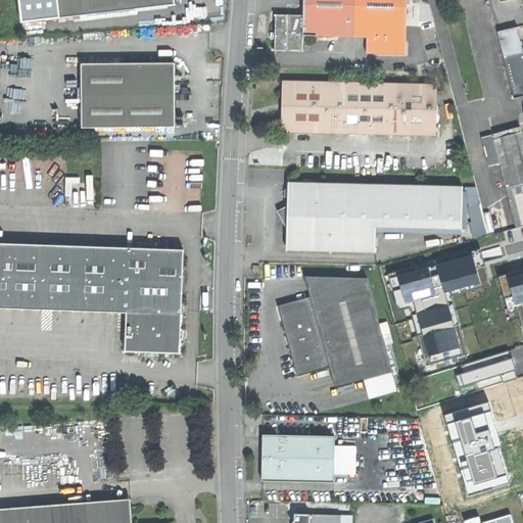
[(57,0),(59,17),(175,5),(174,0),(57,0)]
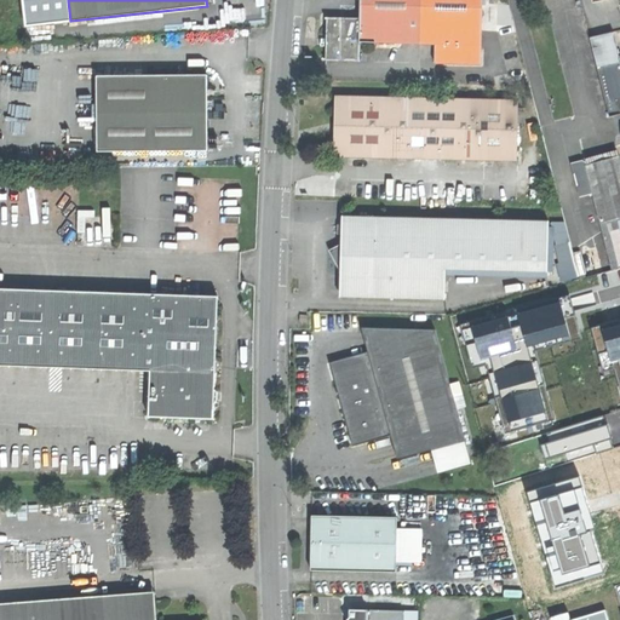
[(360,42),(420,44),(422,0),(359,0),(360,18),(327,18),(326,39),(320,39),(320,47),(326,47),(326,61),(359,61),(360,42)]
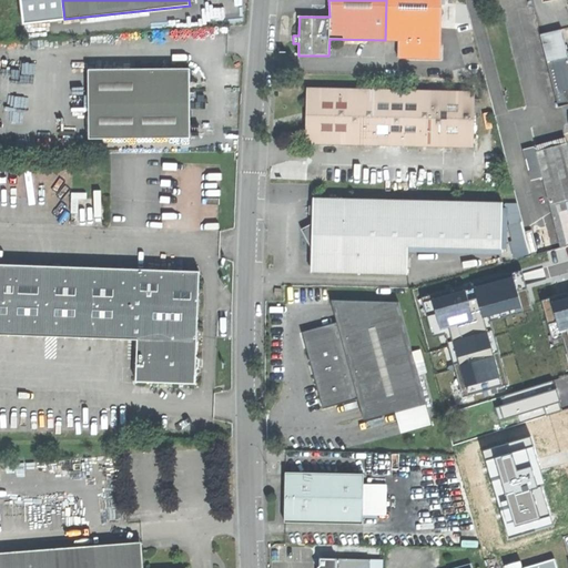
[(442,0),(386,0),(385,40),(399,41),(398,58),(440,59),(442,0)]
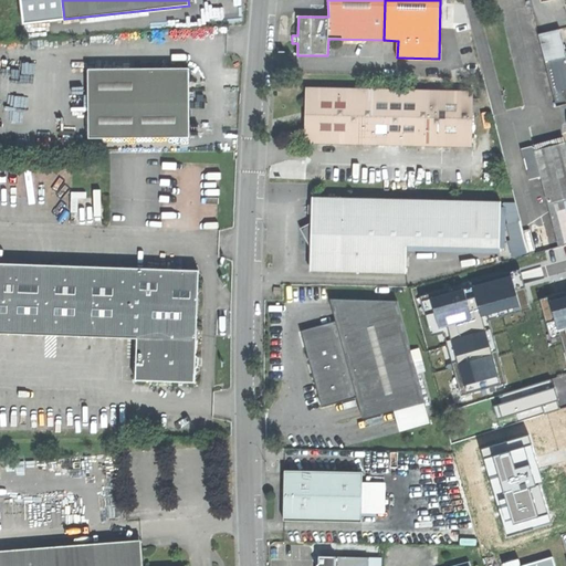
[(565,55),(552,60),(558,88),(562,87),(565,86),(565,55)]
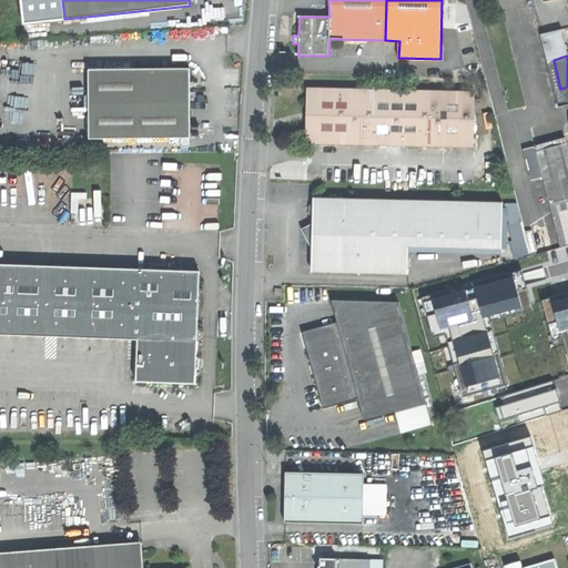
[(567,104),(564,88),(560,89),(554,60),(548,61),(558,107),(567,104)]
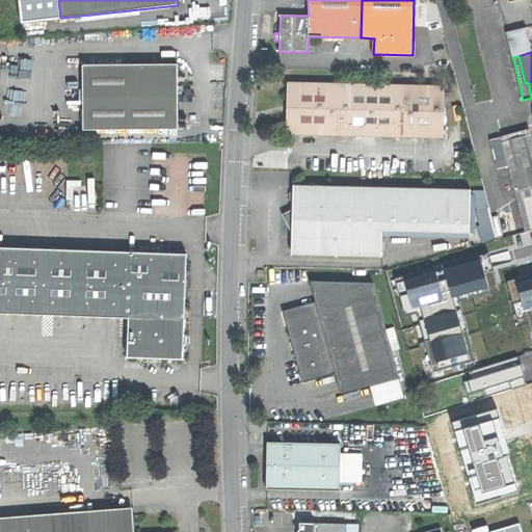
[(83,64),(83,130),(178,130),(178,95),(178,64),(83,64)]
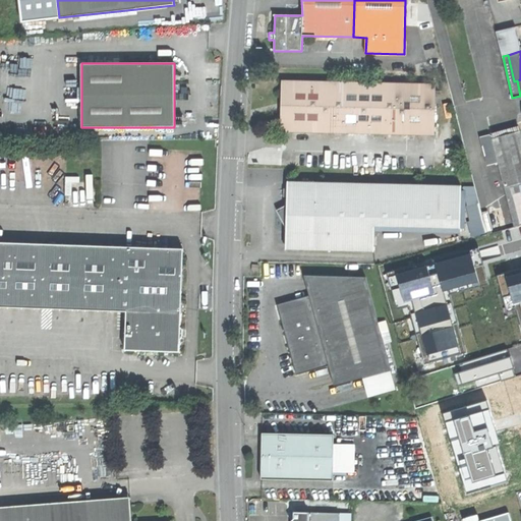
[(281,108),(280,132),(435,136),(436,84),(282,80),(281,108)]
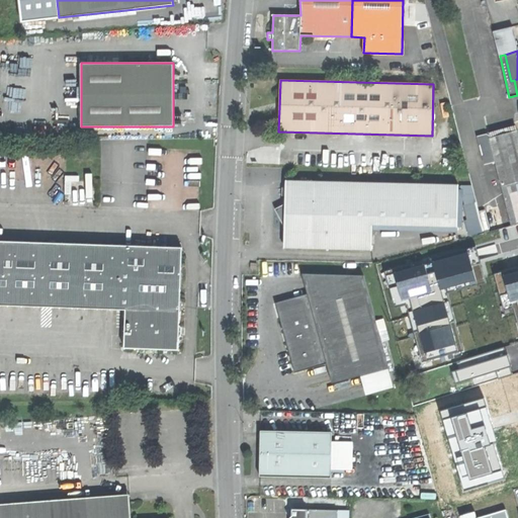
[(490,139),(501,181),(517,176),(517,133),(517,132),(490,139)]
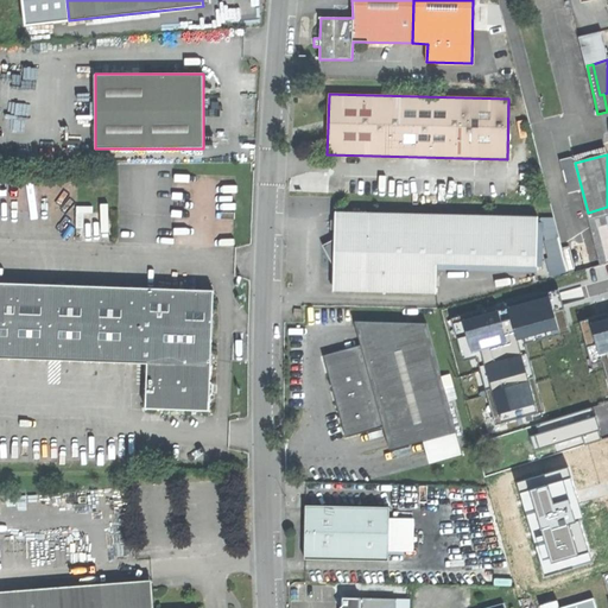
[(601,264),(607,261),(607,207),(588,213),(601,264)]
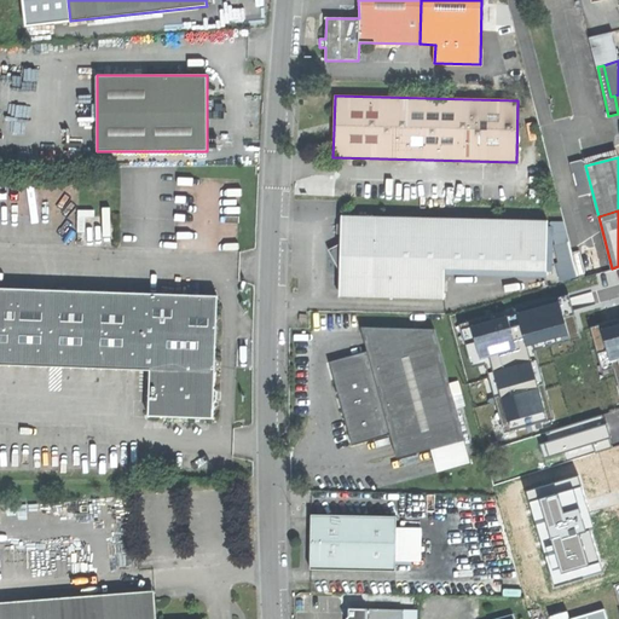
[(329,250),(340,271),(352,296),(444,299),(445,268),(547,272),(548,221),(341,217),(341,232),(341,243),(329,250)]
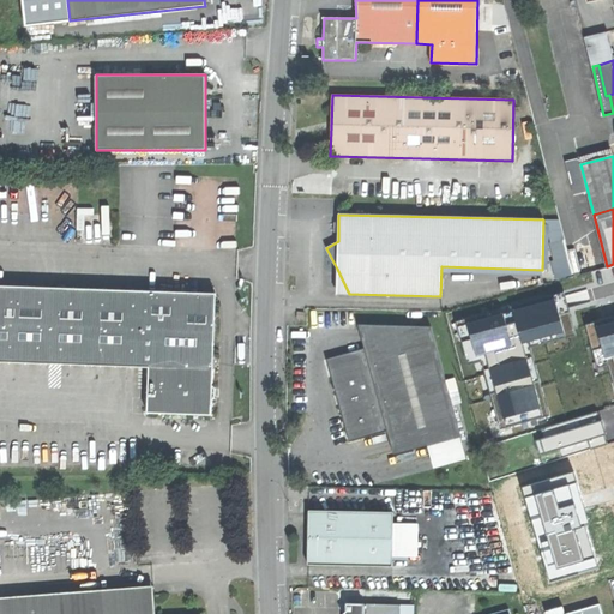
[(349,294),(337,269),(337,294),(349,294)]
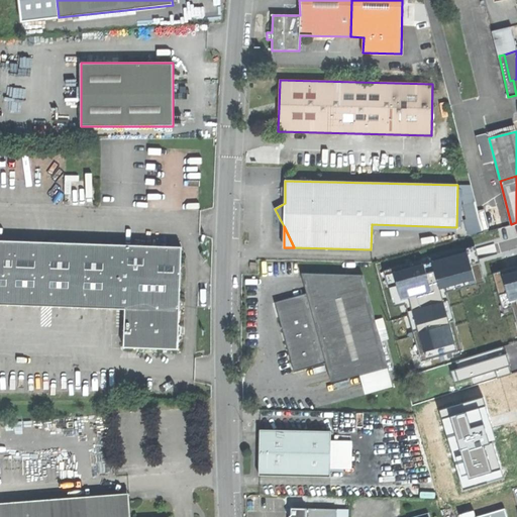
[(405,303),(421,360),(461,349),(445,292),(485,281),(473,237),(381,263),(394,306),(405,303)]
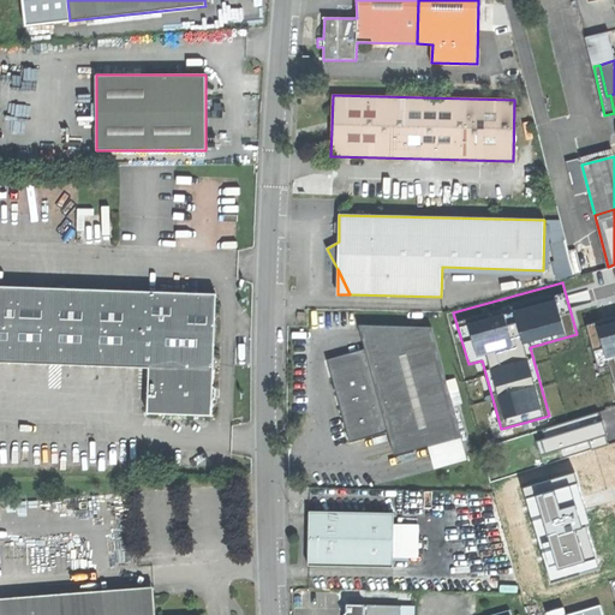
[(216,294),(0,286),(0,362),(149,368),(148,413),(212,416),(212,401),(215,401),(215,388),(213,388),(214,348),(216,294)]
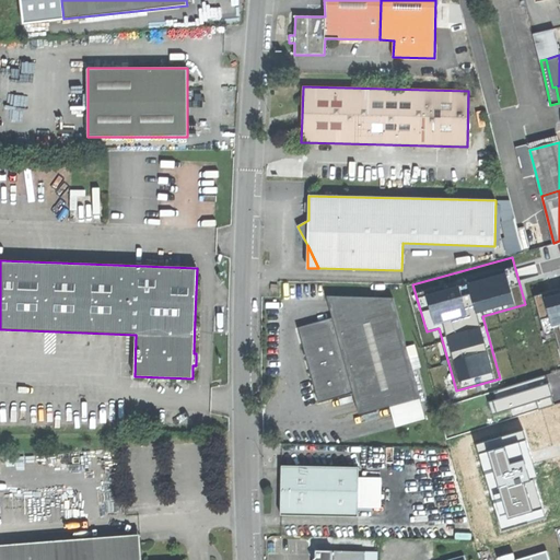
[(559,289),(534,296),(545,335),(555,331),(559,352),(559,289)]
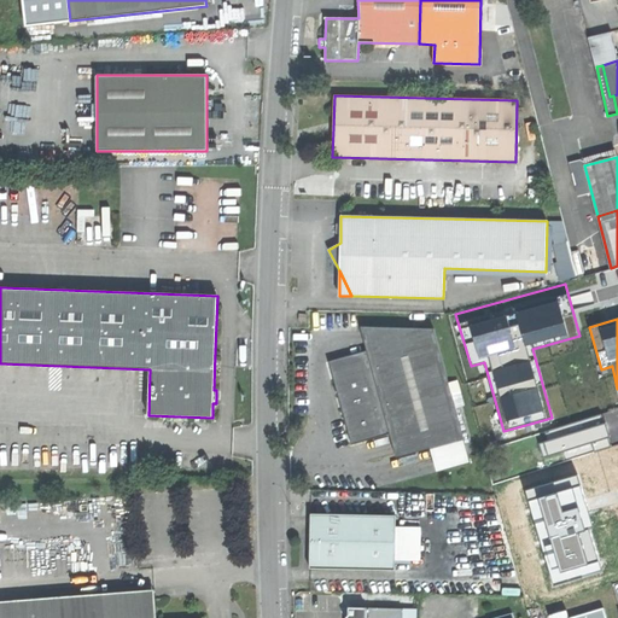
[(342,409),(351,445),(390,433),(397,458),(432,448),(438,471),(472,461),(466,438),(433,328),(360,328),(366,351),(328,361),(342,409)]
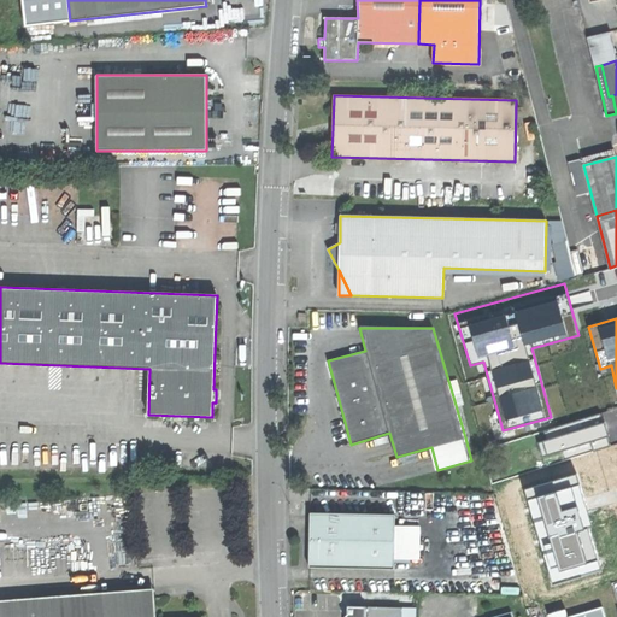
[(610,445),(600,413),(544,430),(546,440),(538,442),(542,457),(592,441),(594,450),(610,445)]
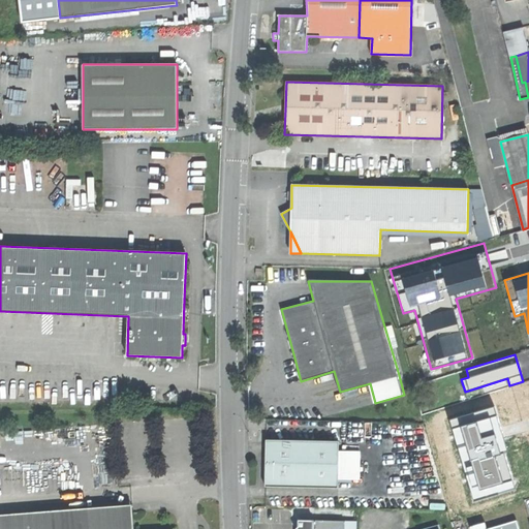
[(493,408),(449,421),(473,502),(517,490),(493,408)]
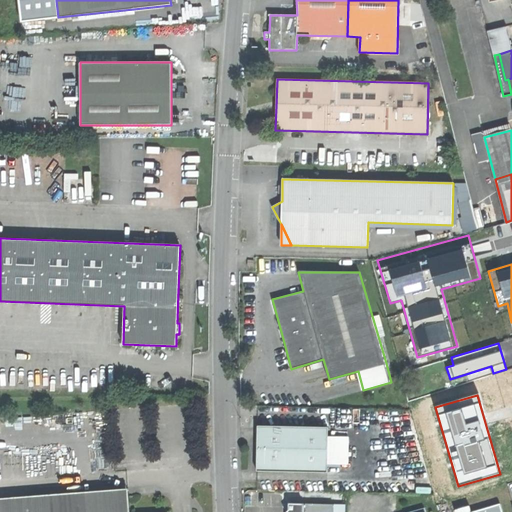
[(257,448),(257,470),(328,472),(329,426),(257,425),(257,448)]
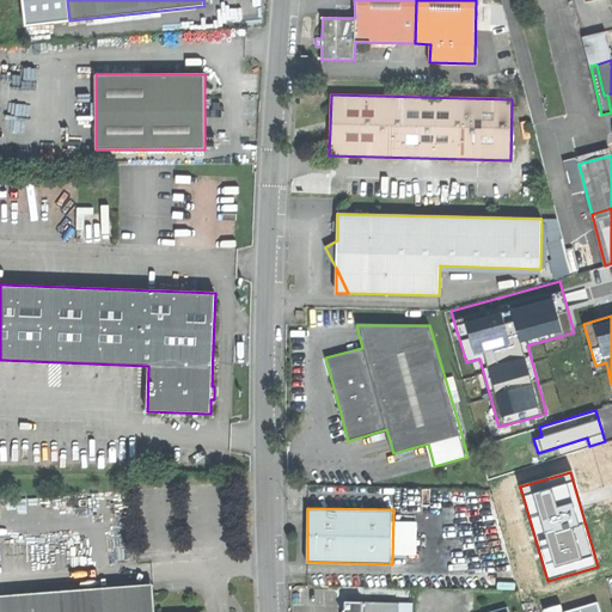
[(0,595),(0,611),(153,611),(152,585),(0,595)]
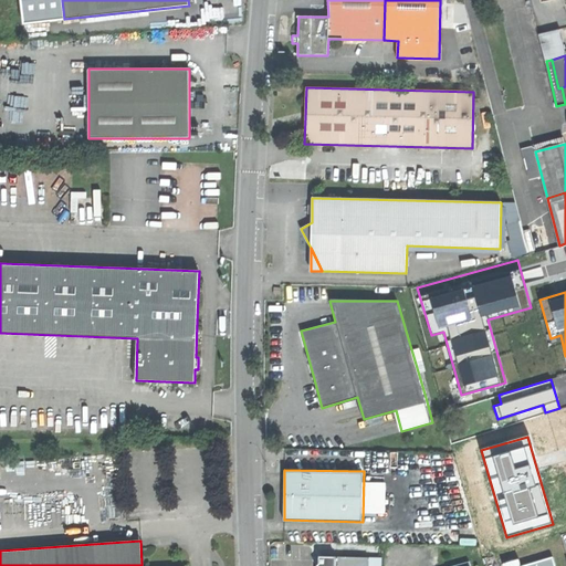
[(318,565),(367,565),(368,556),(318,555),(318,565)]
